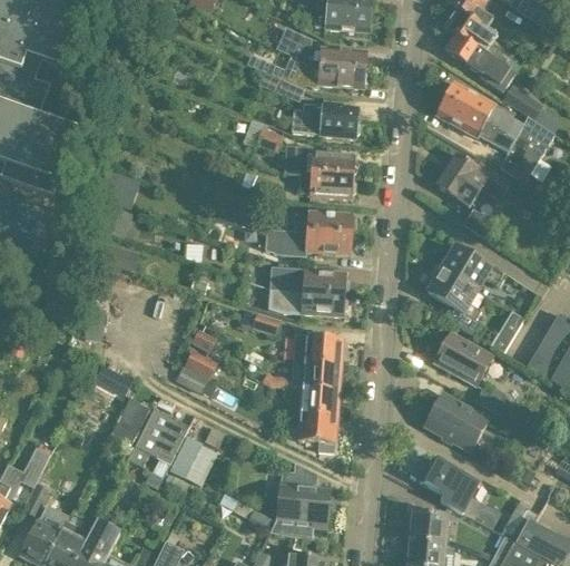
[(0,0),(0,158),(5,160),(0,173),(0,174),(52,193),(76,126),(39,113),(49,83),(33,78),(40,59),(55,65),(77,0),(0,0)]
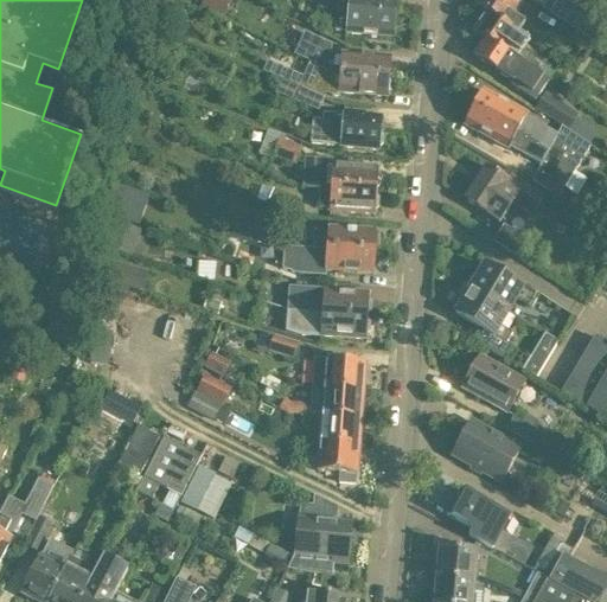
[(122,0),(121,6),(134,10),(135,0),(122,0)]
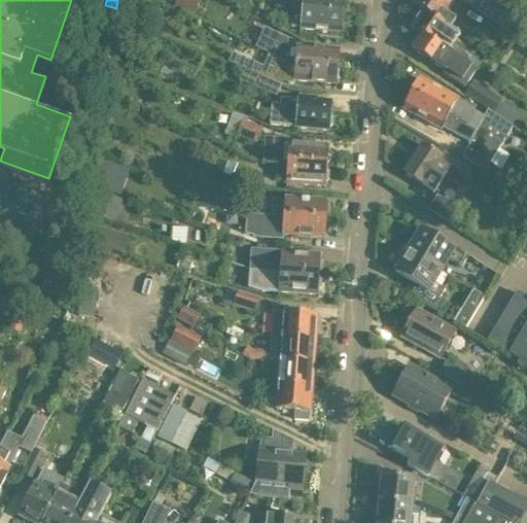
[(175,0),(174,2),(195,11),(199,0),(175,0)]
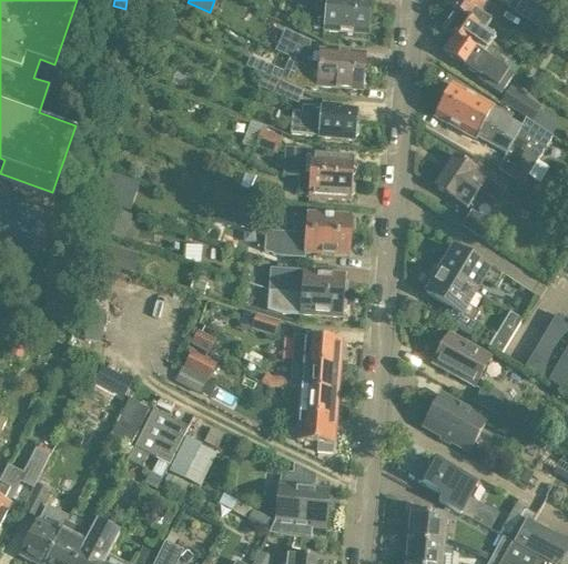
[(315,0),(314,9),(368,13),(369,0),(315,0)]
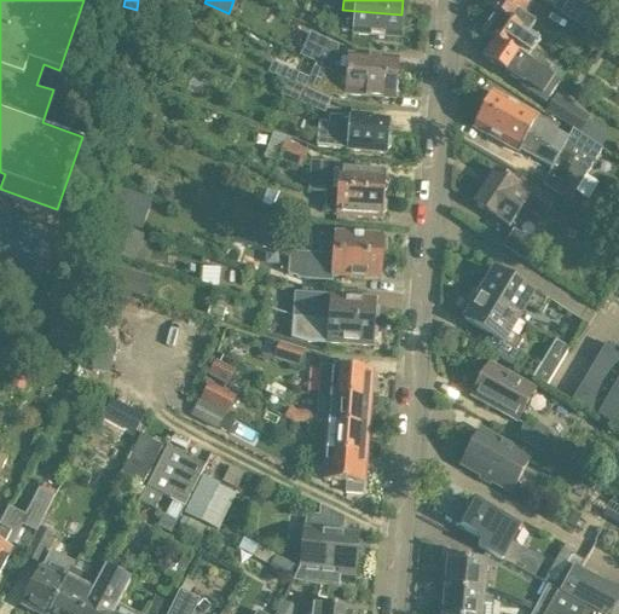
[(486,0),(485,3),(496,10),(516,23),(527,30),(534,19),(524,12),(531,3),(527,0),(486,0)]
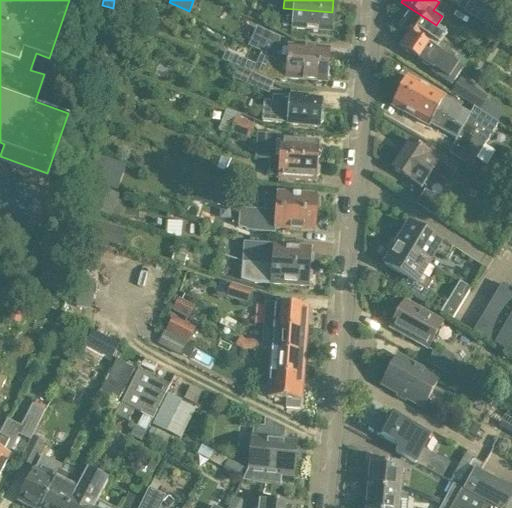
[(468,0),(464,6),(505,31),(511,19),(511,16),(485,0),(468,0)]
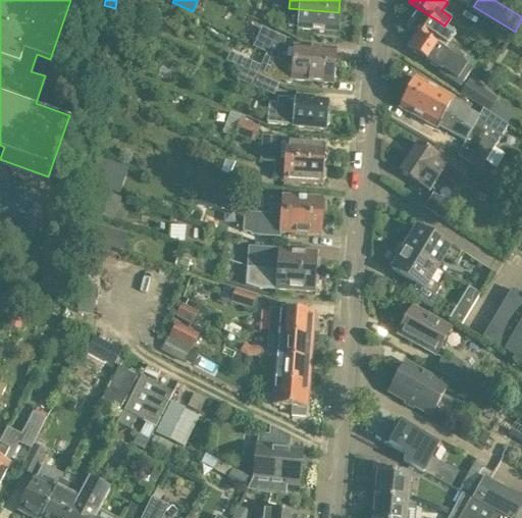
[(338,12),(289,8),(288,23),(297,24),(297,26),(336,30),(338,12)]
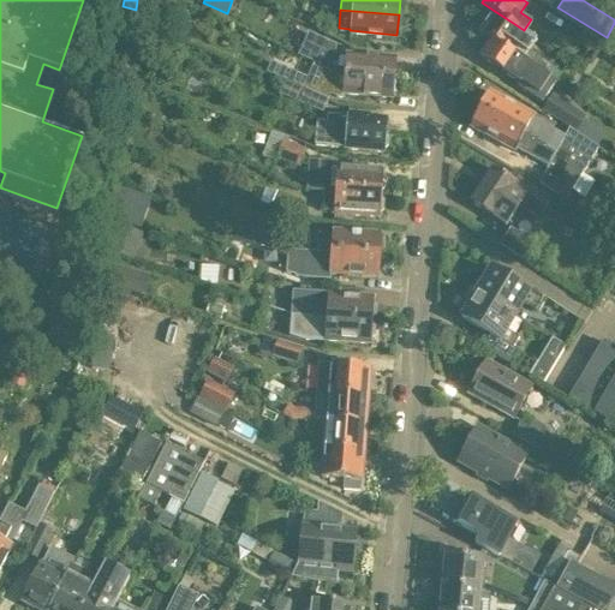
[(493,10),(479,30),(490,37),(490,36),(544,72),(550,65),(545,61),(549,58),(531,46),(536,39),(525,31),(524,30),(513,23),(493,10)]
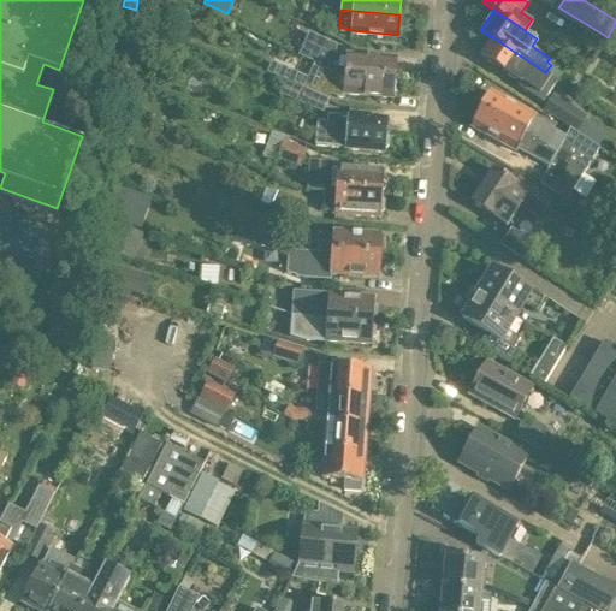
[(309,30),(298,52),(320,63),(329,66),(337,70),(394,75),(396,55),(347,51),(345,53),(333,52),(335,42),(309,30)]
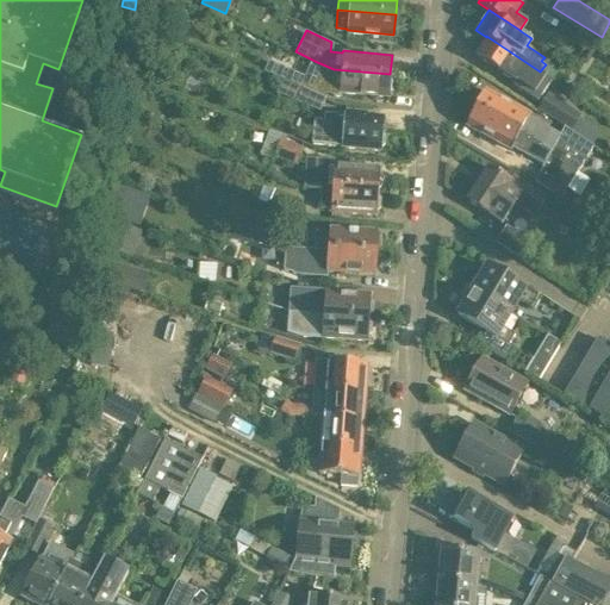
[(486,37),(475,52),(515,80),(517,76),(531,86),(533,82),(543,89),(551,79),(540,72),(486,36),(486,37)]
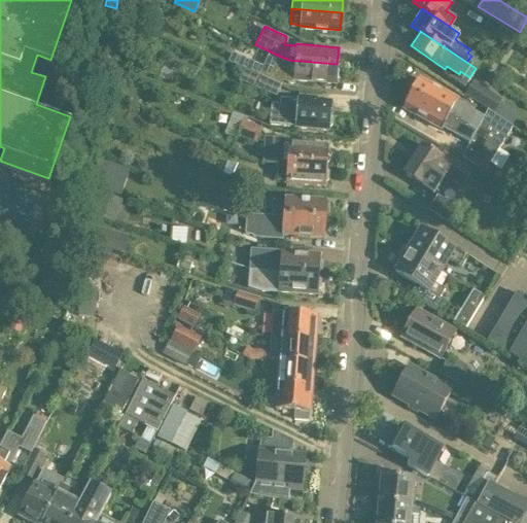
[(101,37),(98,58),(109,59),(112,39),(101,37)]
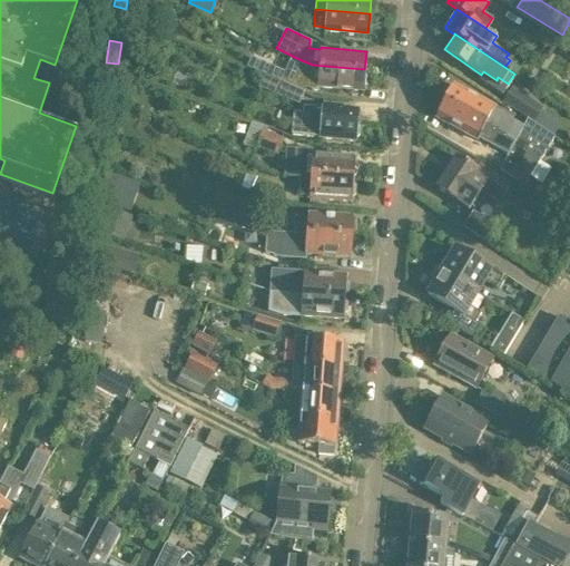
[(558,49),(569,56),(569,45),(562,41),(558,49)]
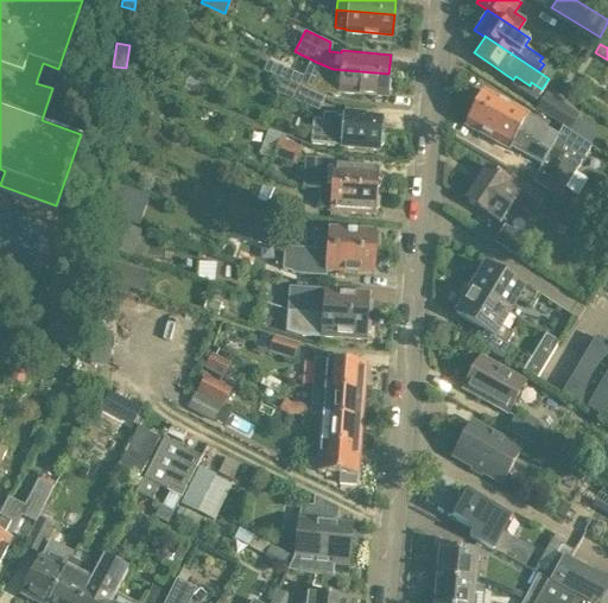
[(267,58),(263,68),(301,84),(325,95),(327,90),(331,93),(341,94),(341,89),(387,94),(388,74),(333,69),(324,65),(316,62),(309,77),(267,58)]
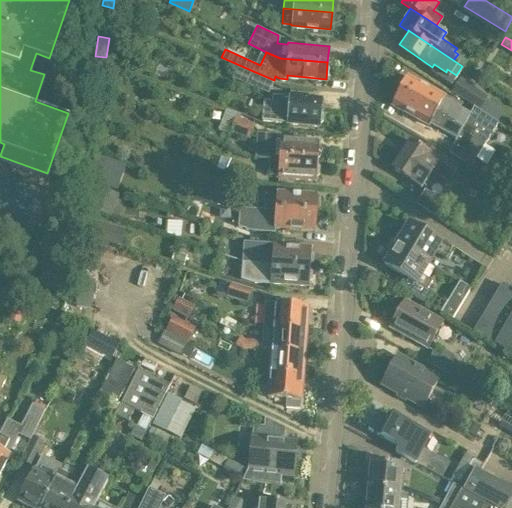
[(253,71),(248,82),(269,91),(274,80),(253,71)]
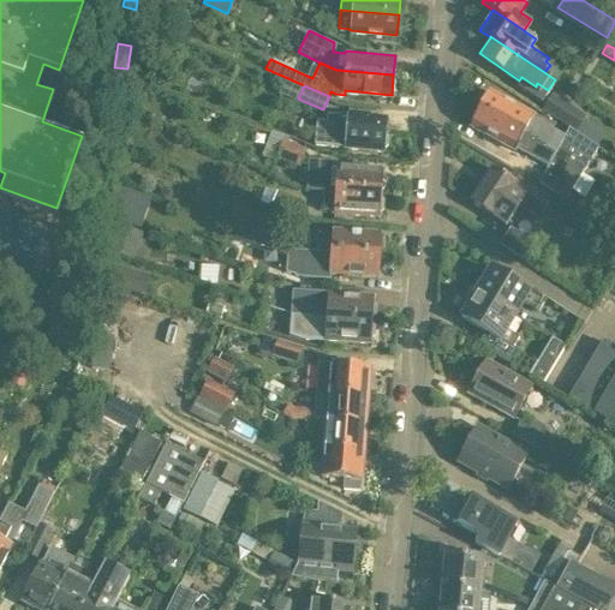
[(482,103),(479,107),(523,130),(556,149),(584,167),(598,147),(569,127),(566,133),(544,121),(531,114),(532,113),(489,89),(487,93),(484,94),(481,99),(482,103)]
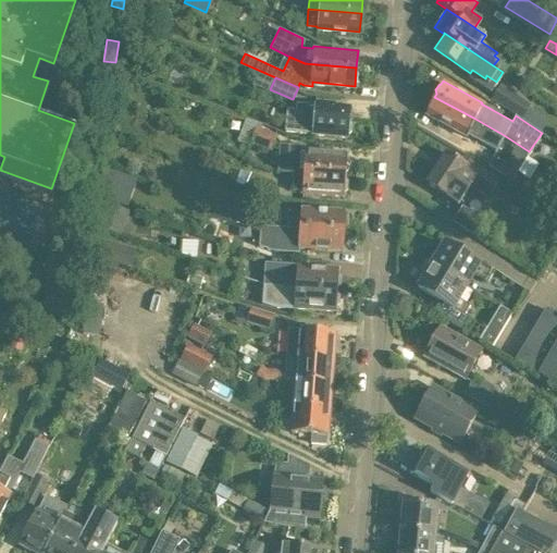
[(491,97),(521,117),(531,101),(502,82),(491,97)]
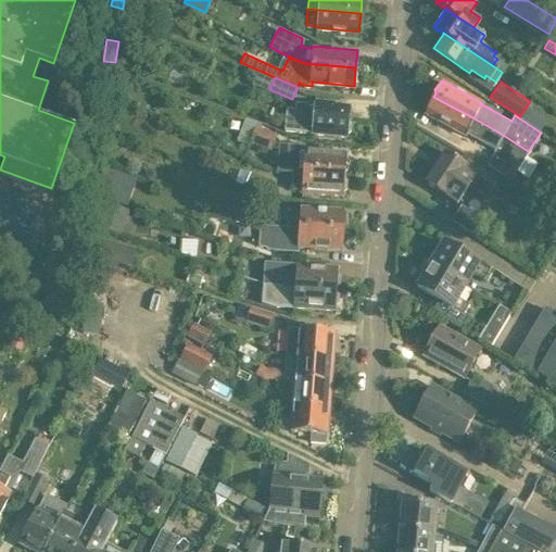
[(427,109),(425,112),(465,134),(466,132),(495,148),(487,163),(510,178),(517,168),(528,176),(536,162),(526,155),(528,151),(503,135),(472,117),(433,97),(432,99),(429,100),(426,104),(427,109)]
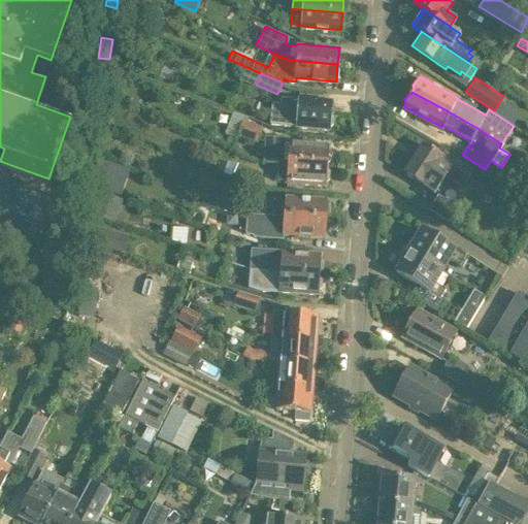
[(272,101),(270,122),(295,124),(295,125),(329,128),(329,125),(332,122),(333,116),(330,112),(331,99),(298,96),(298,97),(282,96),(281,102),(272,101)]
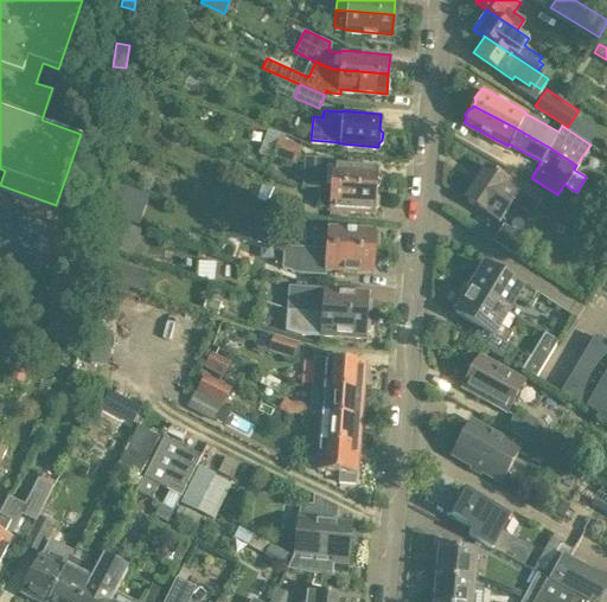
[(273,153),(294,160),(301,142),(279,134),(273,153)]
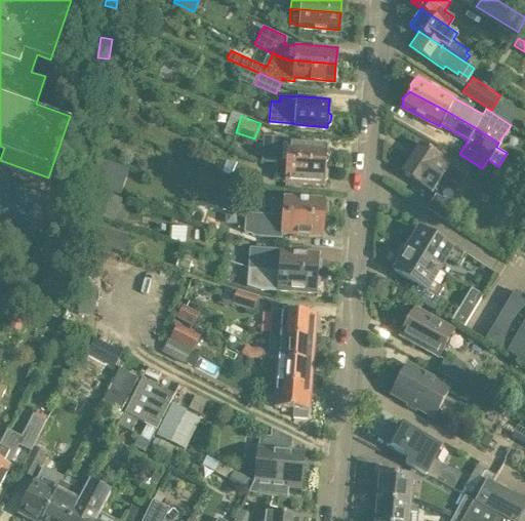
[(259,143),(258,152),(261,154),(261,158),(277,159),(289,160),(325,163),(325,159),(328,157),(328,150),(326,148),(326,143),(287,139),(288,135),(264,133),(263,141),(259,143)]
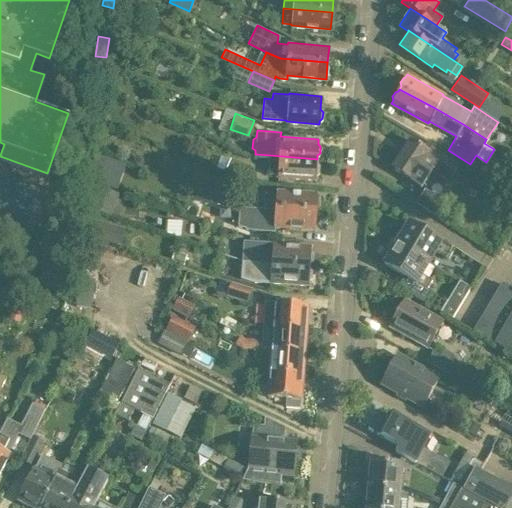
[(432,169),(447,179),(458,164),(430,146),(427,149),(410,138),(392,166),(410,178),(422,185),(432,169)]
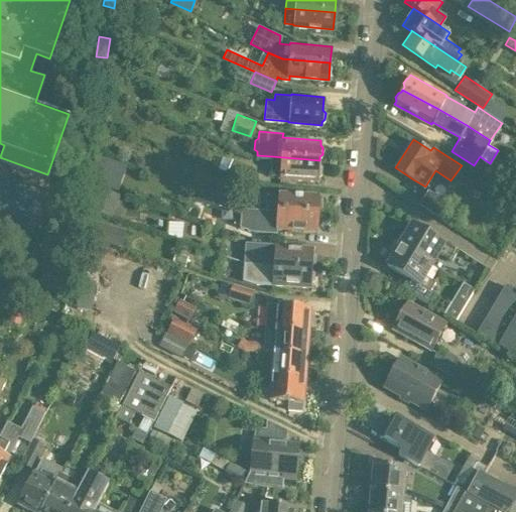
[(105,185),(114,160),(96,154),(88,179),(105,185)]
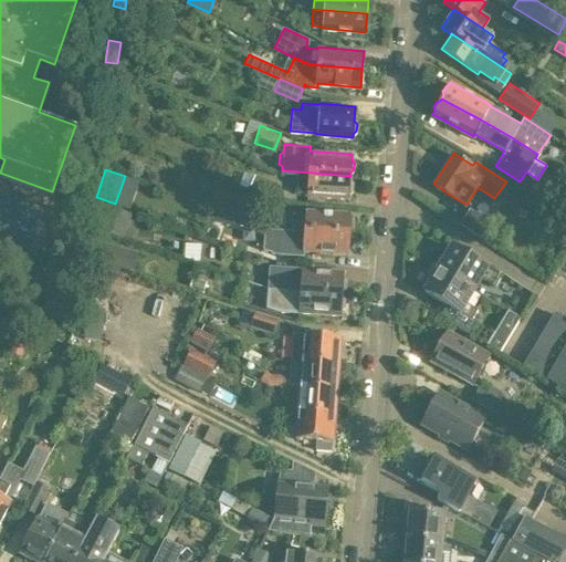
[(248,187),(273,197),(279,181),(254,172),(248,187)]
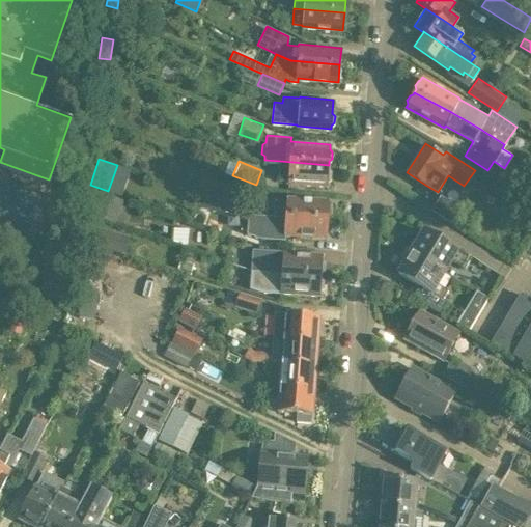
[(280,161),(278,179),(287,179),(287,182),(327,184),(328,179),(330,177),(331,170),(328,168),(329,165),(292,162),(280,161)]
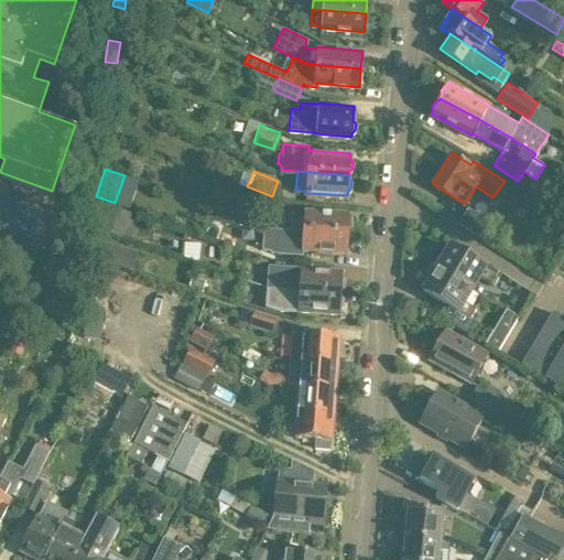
[(129,211),(108,204),(102,222),(123,228),(129,211)]
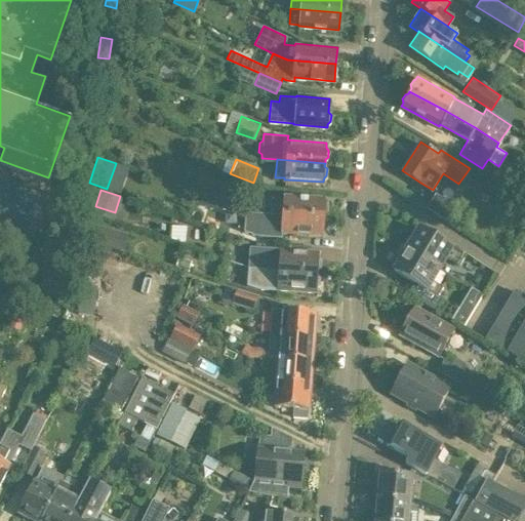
[(270,203),(269,212),(324,216),(325,197),(283,194),(282,204),(270,203)]
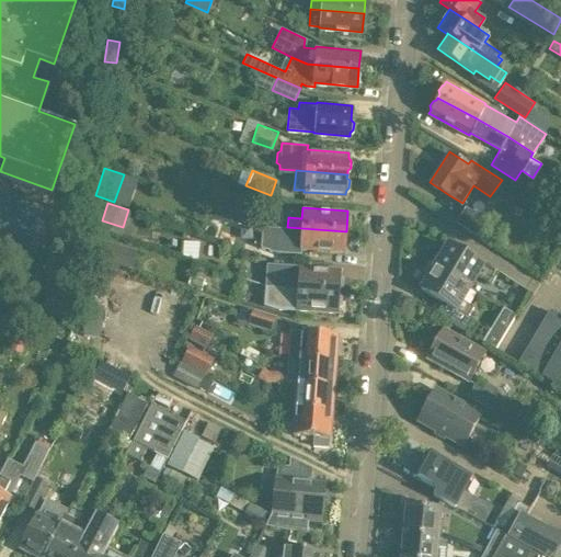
[(466,207),(456,223),(477,236),(487,220),(466,207)]
